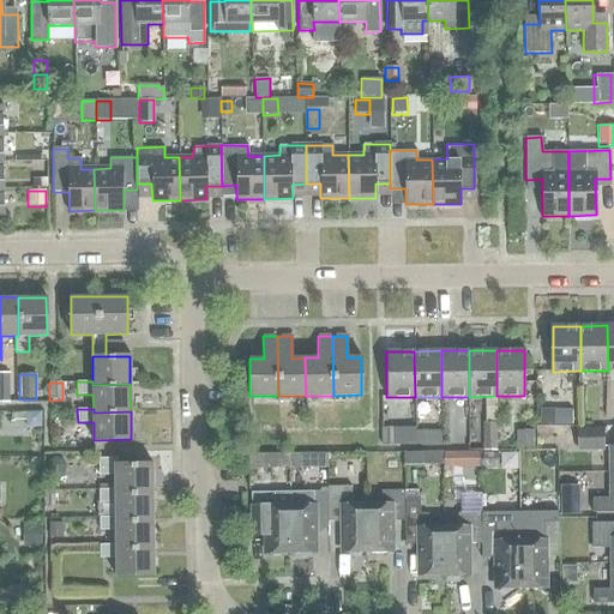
[(540,409),(540,425),(555,425),(555,409),(540,409)]
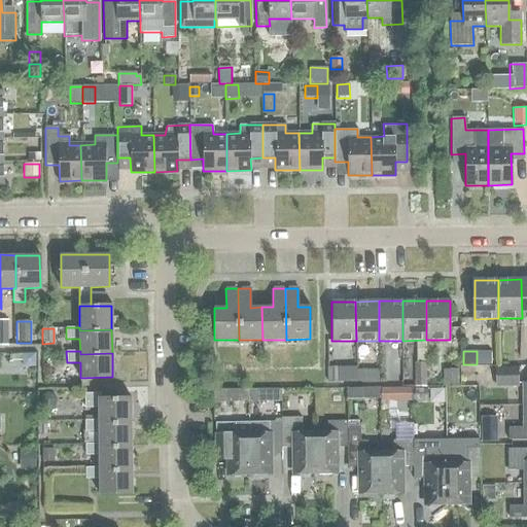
[(35,353),(22,354),(23,367),(35,367),(35,353)]
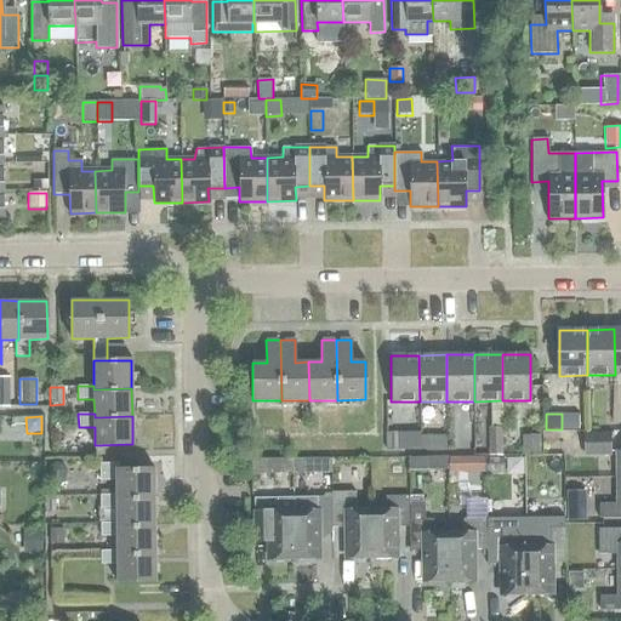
[(402,427),(389,427),(389,446),(402,446),(402,427)]
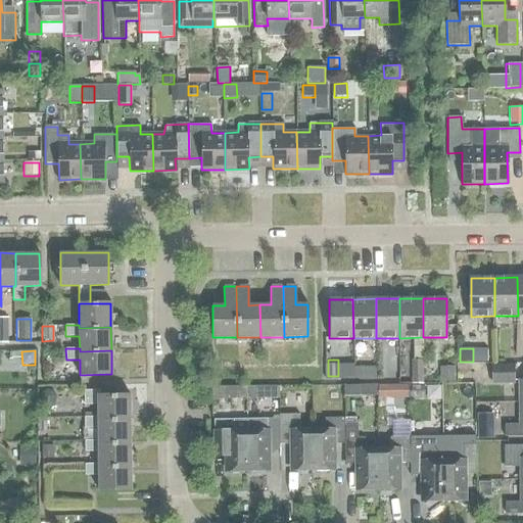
[(423,383),(423,360),(411,360),(411,384),(423,383)]
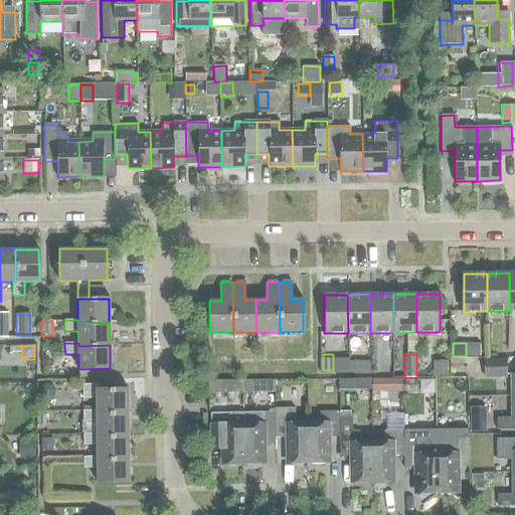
[(485,358),(485,373),(507,373),(506,358),(485,358)]
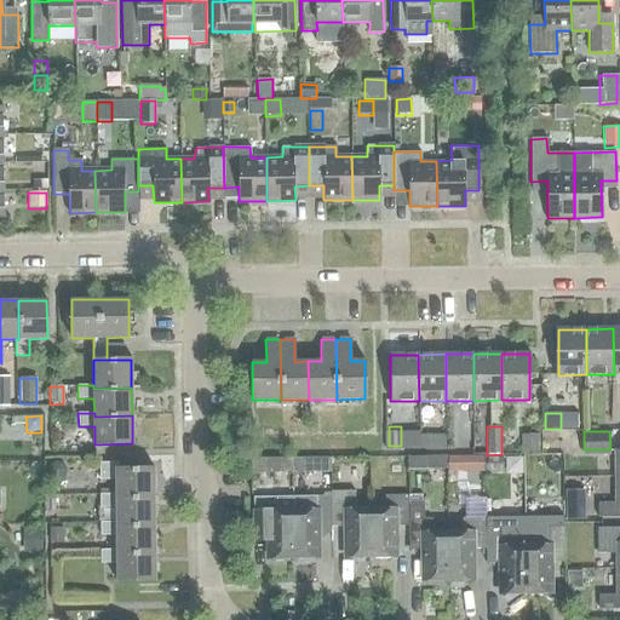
[(521,435),(521,453),(539,453),(539,435),(521,435)]
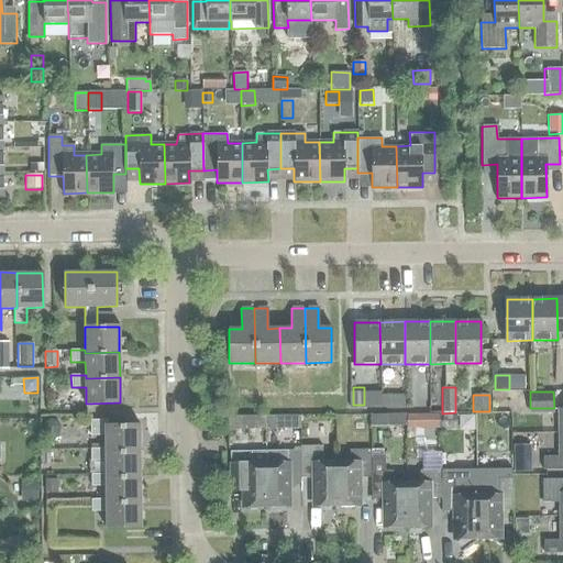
[(371,427),(406,426),(405,414),(370,415),(371,427)]
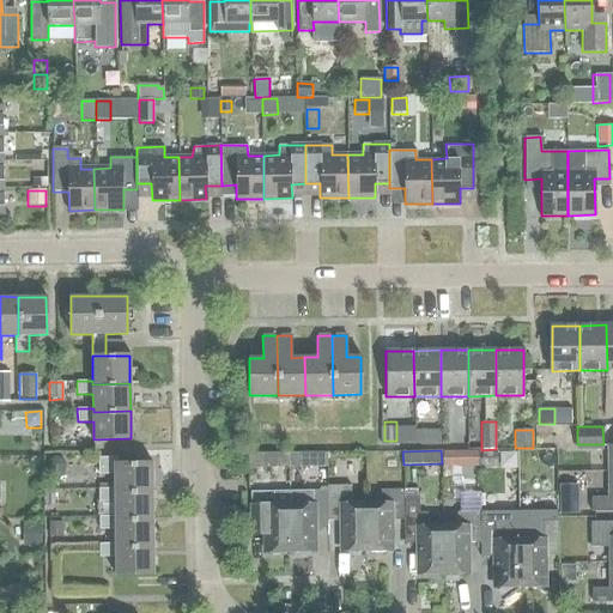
[(261,453),(248,453),(248,467),(261,467),(261,453)]
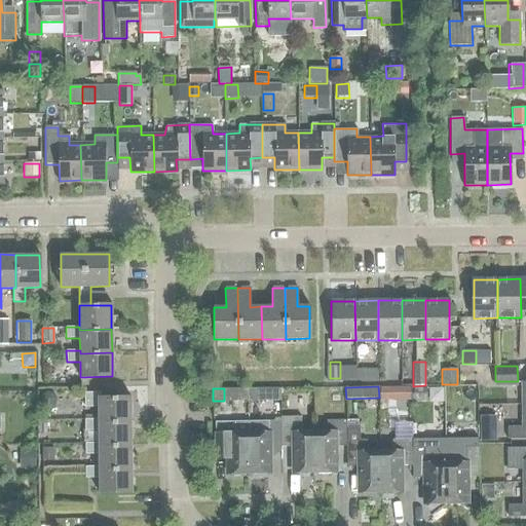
[(426,388),(413,388),(413,400),(426,400),(426,388)]
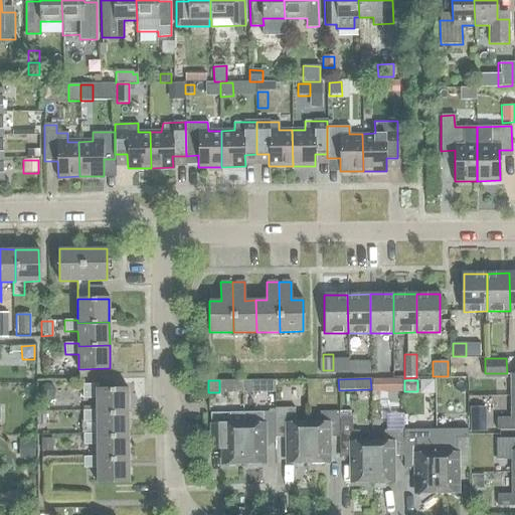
[(39,389),(37,396),(41,402),(47,404),(52,400),(54,391),(51,385),(45,384),(39,389)]
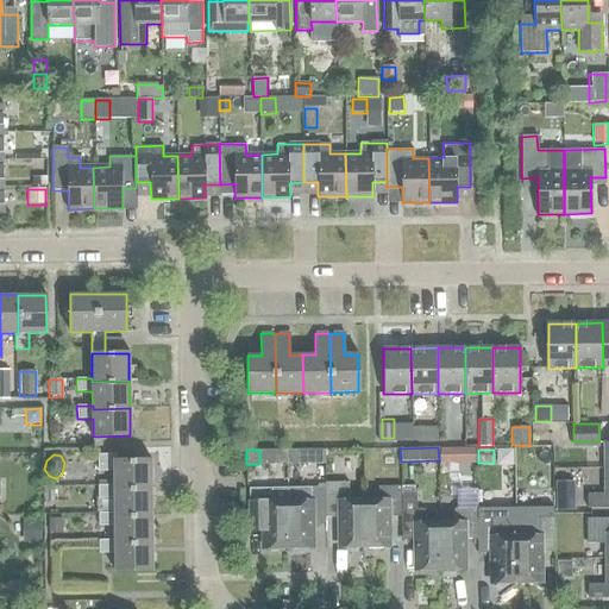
[(151,488),(151,459),(115,460),(114,454),(98,454),(98,471),(113,471),(114,485),(98,485),(98,489),(151,488)]
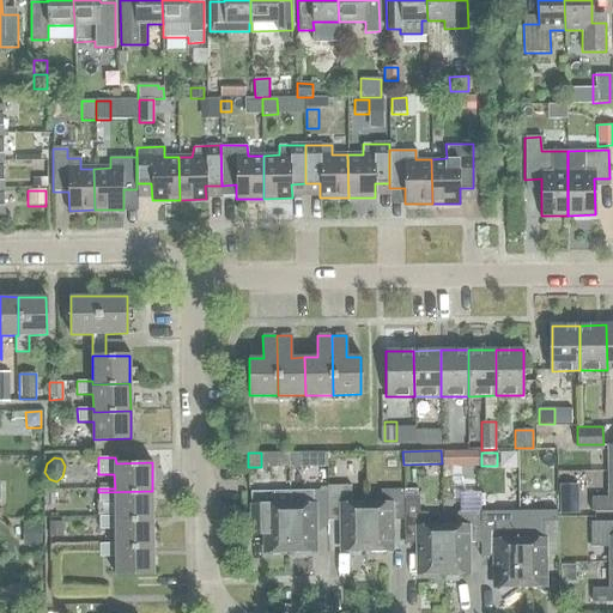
[(612,471),(610,471),(610,495),(592,495),(592,509),(612,509),(612,471)]
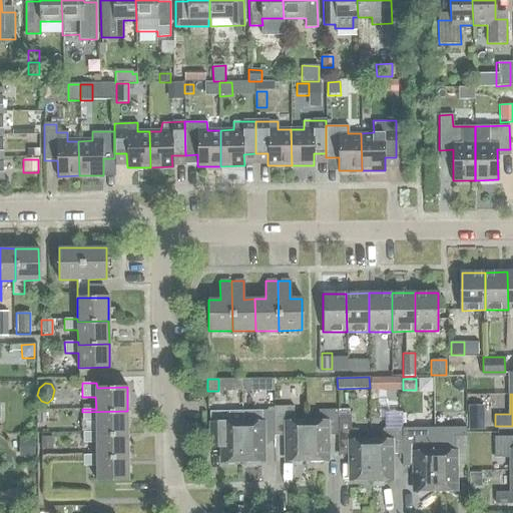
[(274,407),(274,411),(274,436),(286,436),(287,462),(307,462),(306,422),(294,422),(294,407),(274,407)]
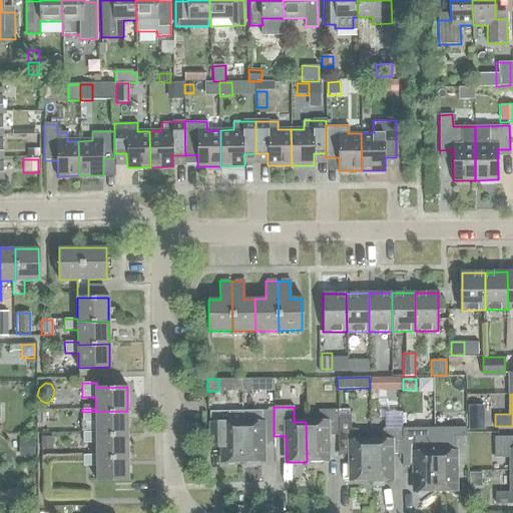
[(50,424),(49,409),(40,409),(40,424),(50,424)]
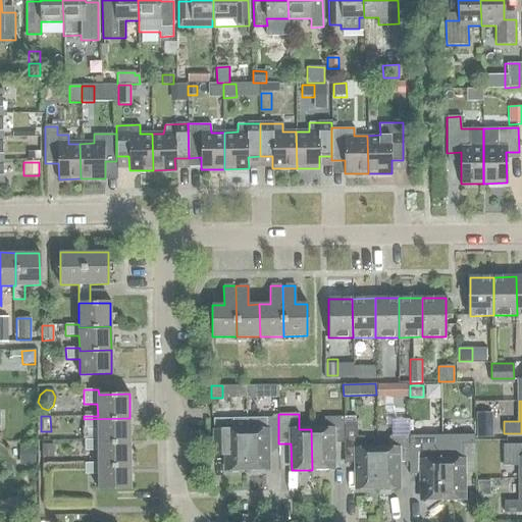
[(324,429),(311,429),(312,470),(332,470),(331,442),(344,442),(345,425),(344,417),(324,417),(324,429)]
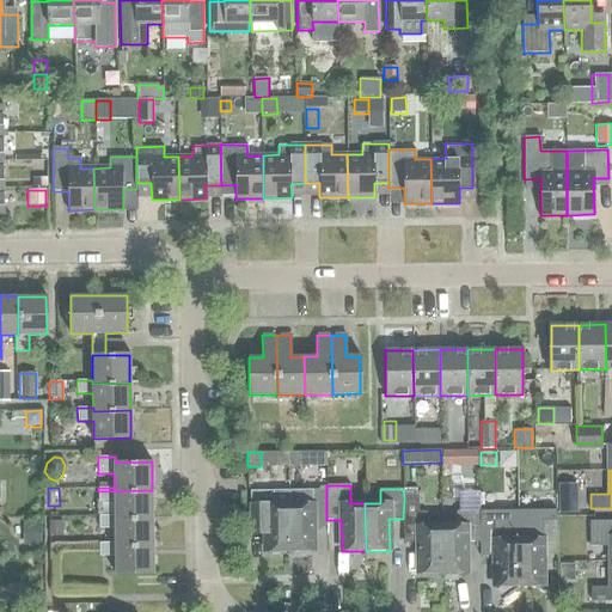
[(418,499),(418,489),(403,489),(404,499),(411,499),(418,499)]
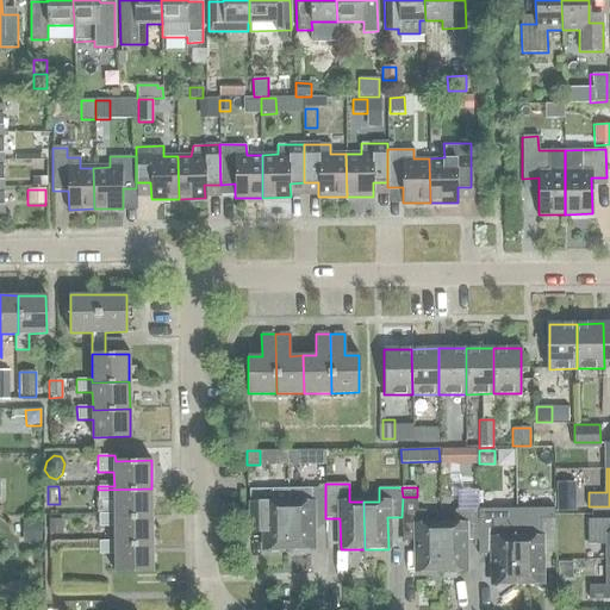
[(114,499),(114,514),(99,514),(99,517),(151,516),(151,489),(98,490),(98,499),(114,499)]
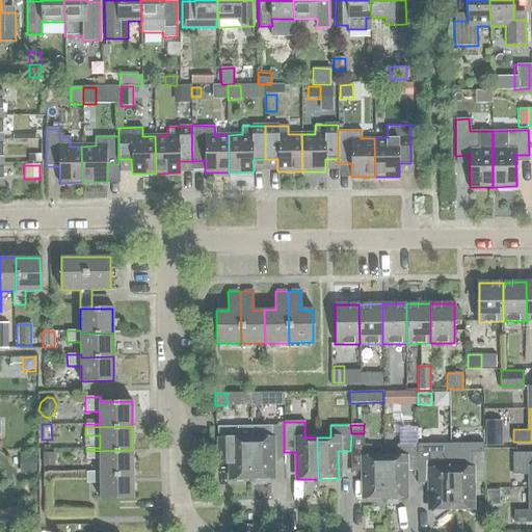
[(231,480),(251,480),(250,426),(217,427),(217,456),(230,456),(231,480)]
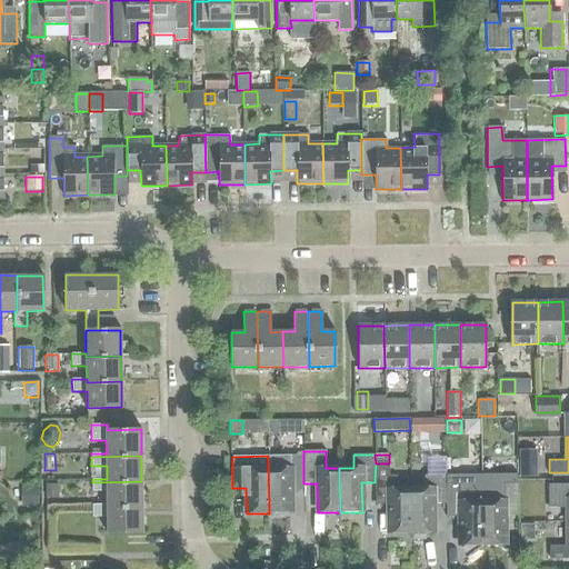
[(269,513),(291,512),(290,492),(297,487),(297,483),(303,483),(303,456),(268,456),(269,513)]
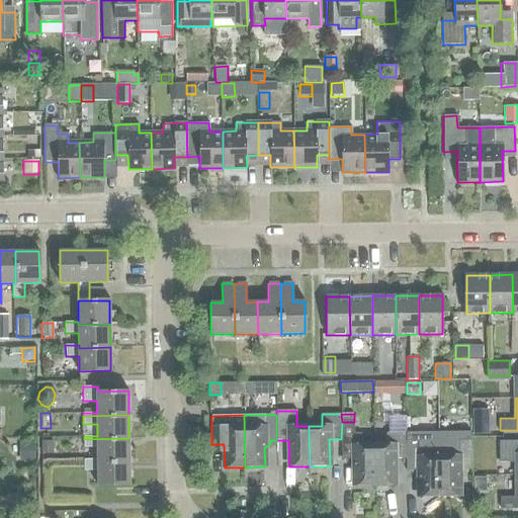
[(489,420),(472,420),(472,434),(490,434),(489,420)]
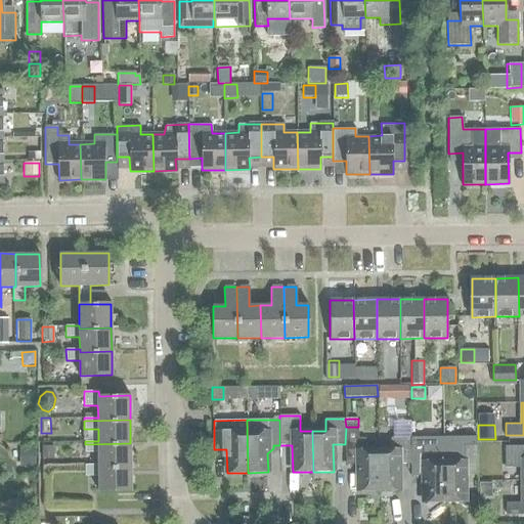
[(378,449),(366,449),(366,438),(358,438),(358,427),(352,427),(346,427),(345,444),(345,465),(357,465),(358,491),(379,491),(378,449)]
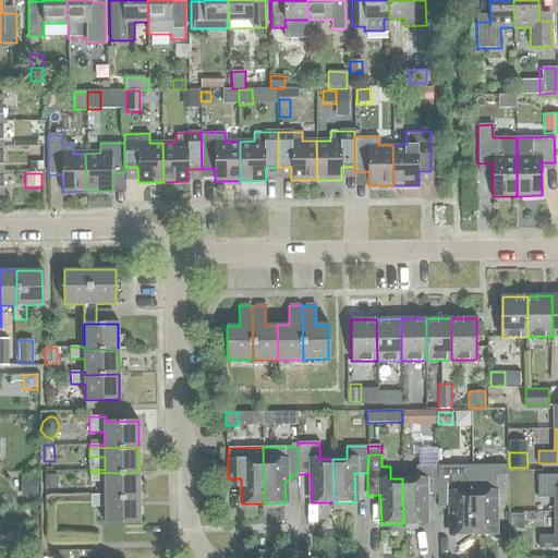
[(437,494),(437,507),(450,507),(451,535),(473,535),(472,465),(437,466),(437,475),(437,494)]
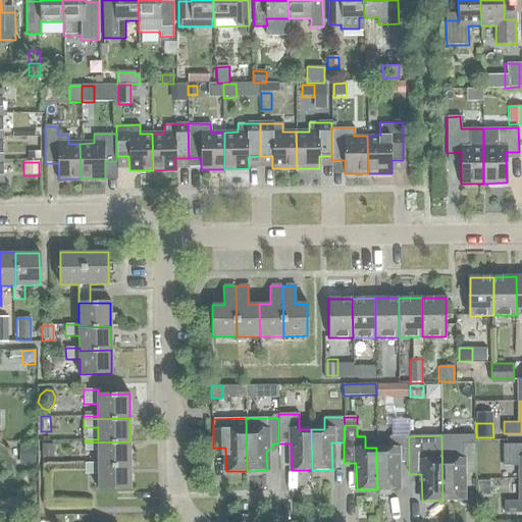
[(474,473),(474,435),(441,435),(442,501),(463,501),(462,473),(474,473)]
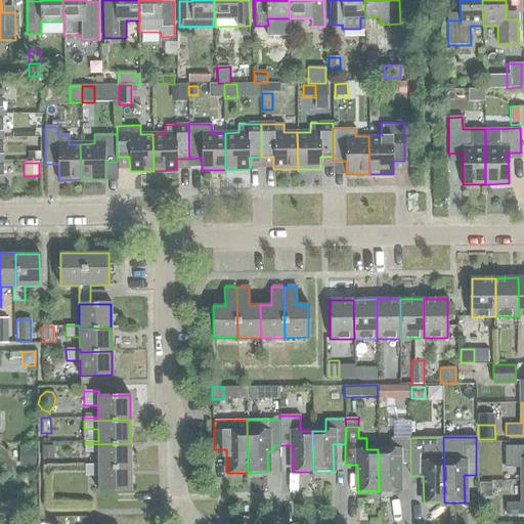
[(378,449),(379,491),(399,490),(398,464),(410,464),(410,446),(410,438),(391,438),(391,449),(378,449)]
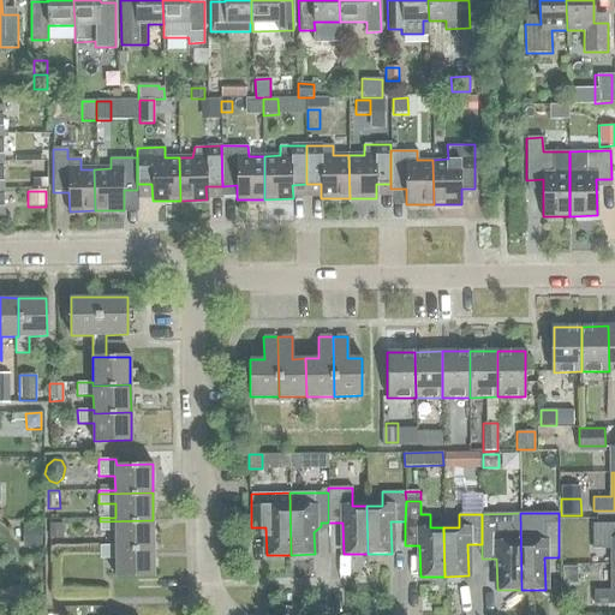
[(115,531),(115,545),(100,545),(100,549),(153,548),(153,520),(100,521),(100,531),(115,531)]
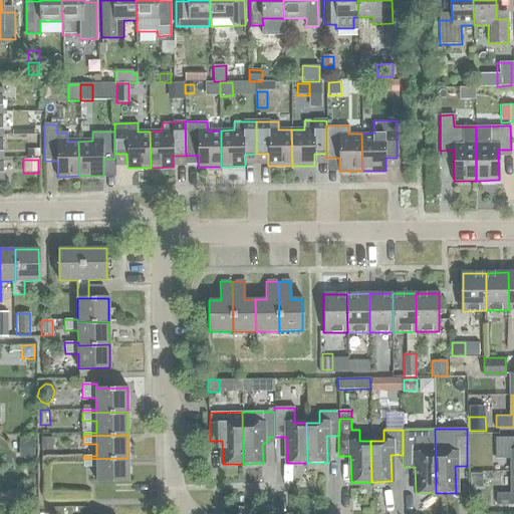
[(511,459),(511,471),(513,470),(513,437),(496,437),(496,459),(511,459)]
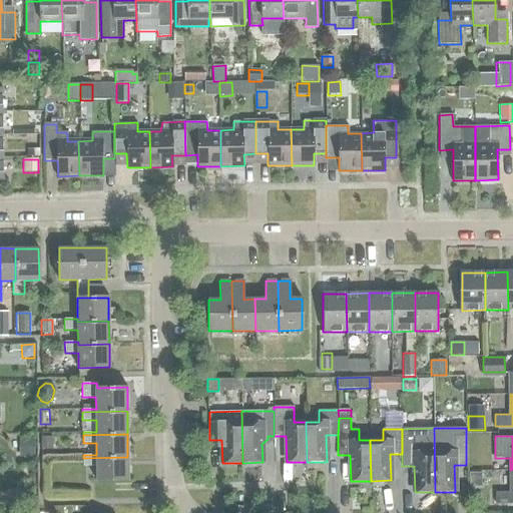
[(52,450),(52,437),(41,437),(41,450),(52,450)]
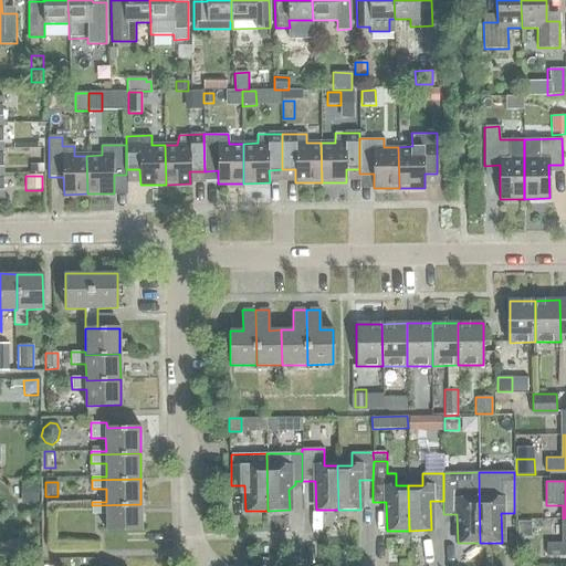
[(38,484),(21,484),(21,504),(38,504),(38,484)]
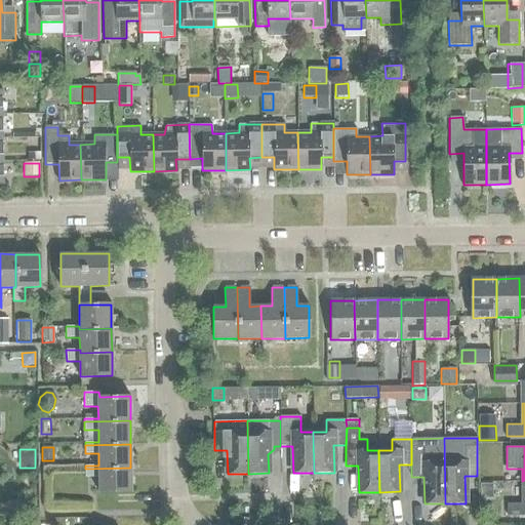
[(99,492),(131,492),(130,468),(85,469),(85,477),(98,477),(99,492)]
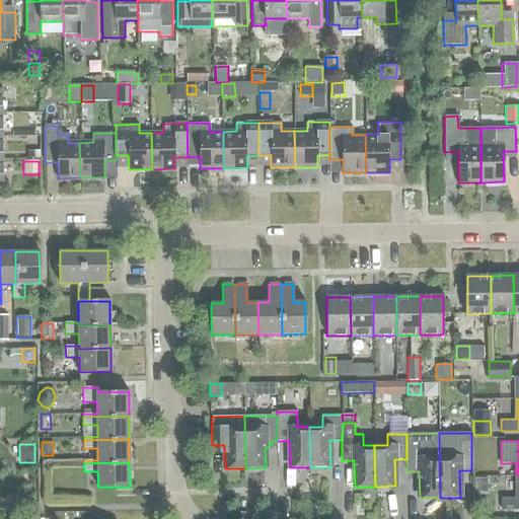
[(518,474),(516,475),(517,497),(502,497),(502,509),(518,509),(518,474)]
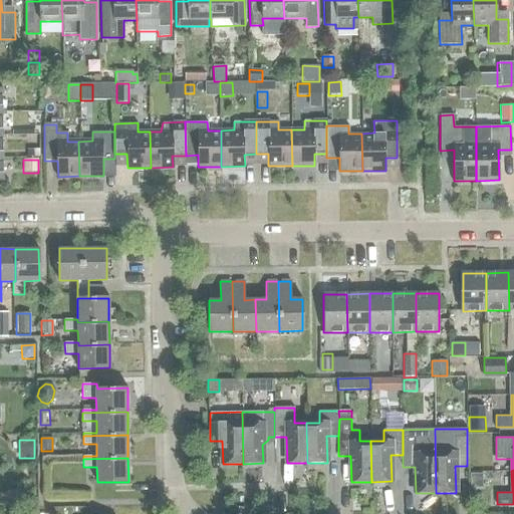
[(19,501),(18,491),(4,491),(4,501),(19,501)]
